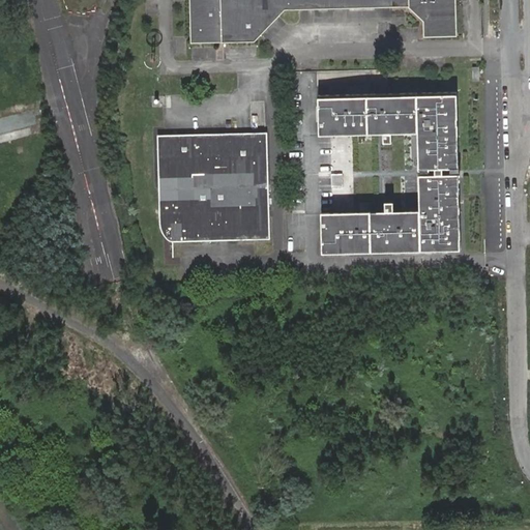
[(457,36),(455,0),(189,0),(190,42),(255,41),(285,9),(407,6),(423,22),(423,37),(457,36)]
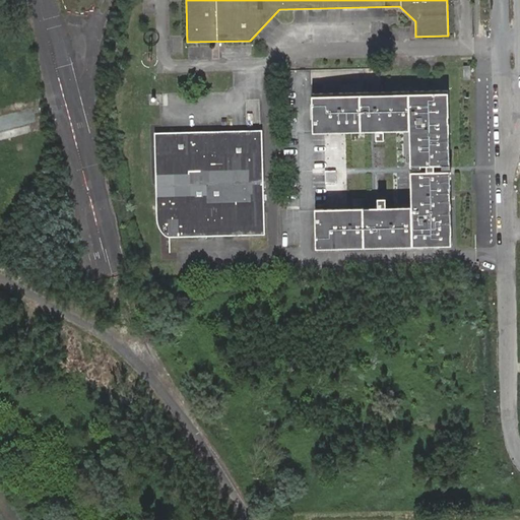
[(472,78),(472,65),(464,66),(465,78),(472,78)]
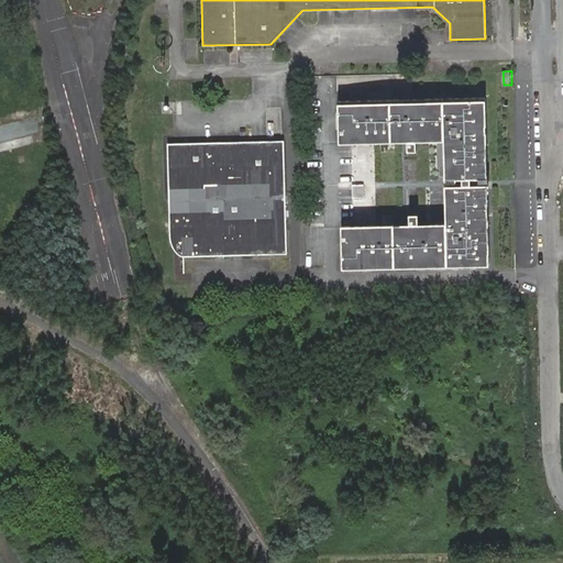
[(485,96),(338,100),(339,143),(407,141),(407,151),(416,151),(416,141),(443,140),(443,180),(487,180),(485,96)]
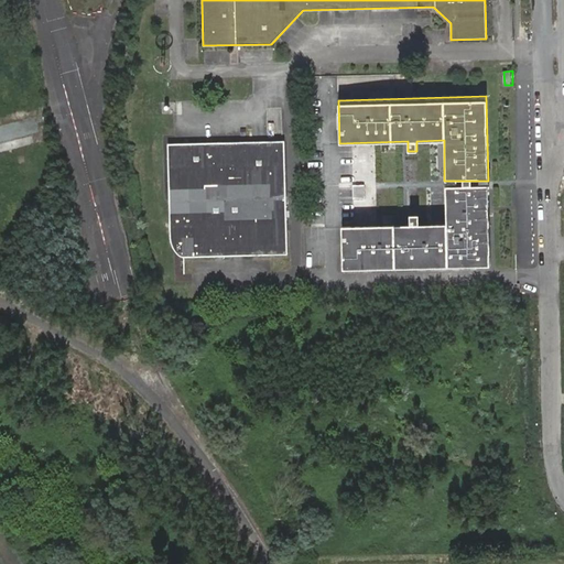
[(183,220),(185,257),(288,255),(286,230),(286,224),(284,141),(267,141),(255,141),(188,143),(185,143),(167,144),(170,220),(183,220)]
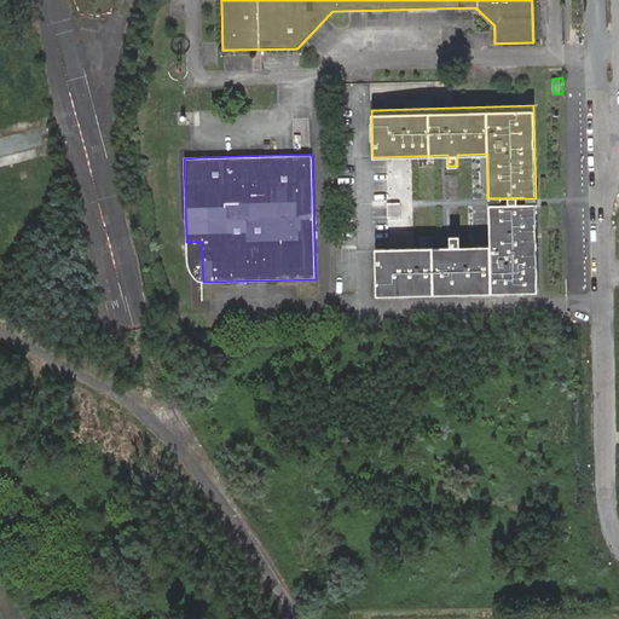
[(391,202),(391,215),(403,215),(403,202),(391,202)]
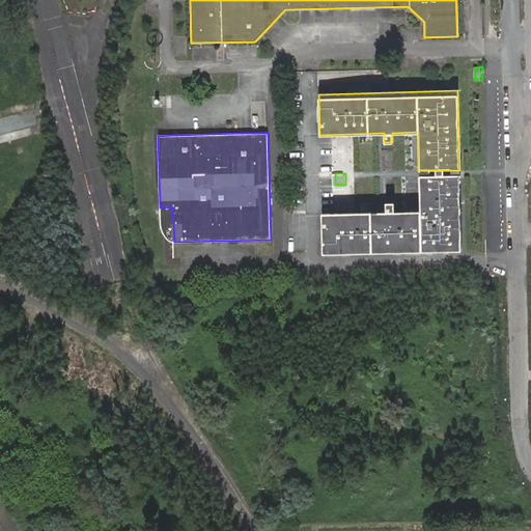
[(323,253),(462,250),(460,174),(419,175),(419,211),(394,211),(393,202),(385,202),(385,211),(322,213),(323,253)]
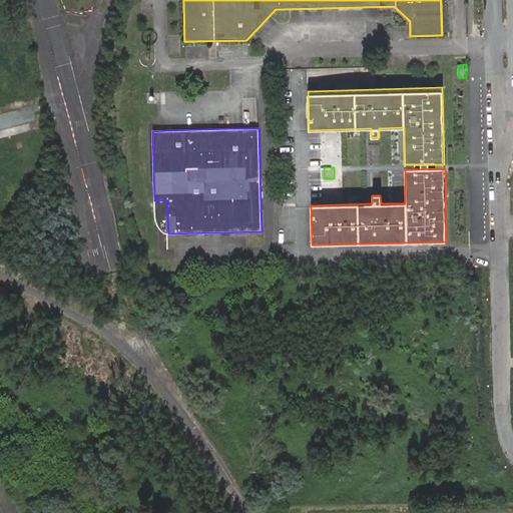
[(165,232),(168,233),(166,200),(154,200),(154,212),(154,217),(157,224),(159,228),(165,232)]
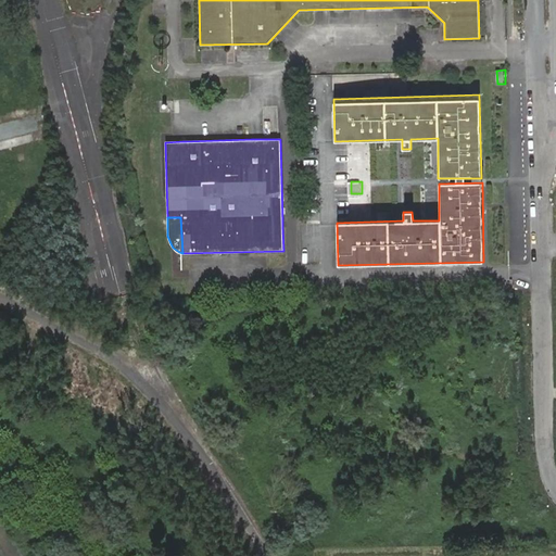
All buildings are outlined.
